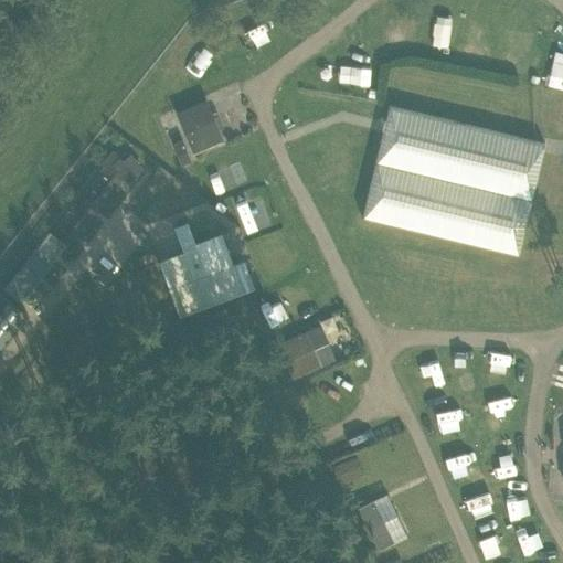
[(242,22),(251,39),(266,31),(258,14),(242,22)]
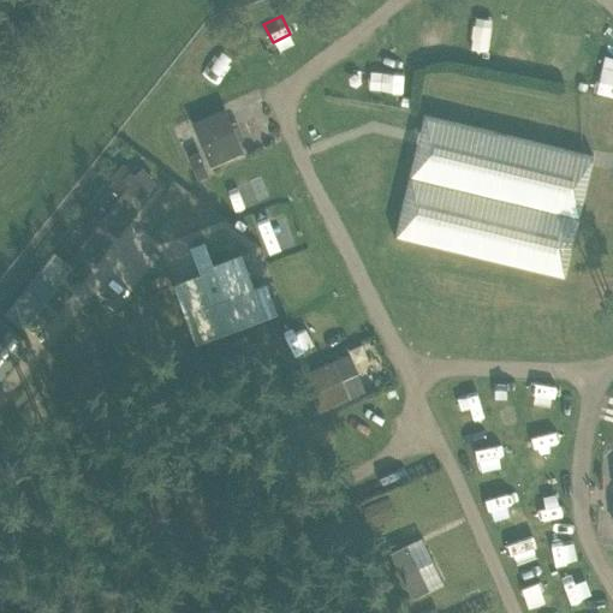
[(201,83),(219,70),(203,52),(186,65),(201,83)]
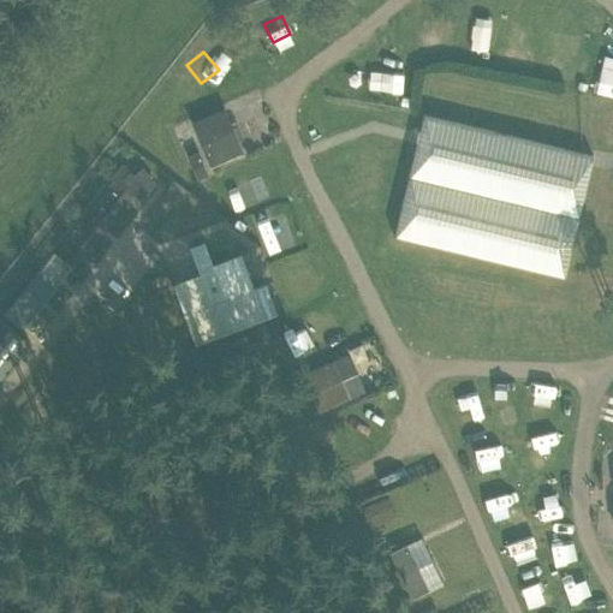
[(208,170),(245,156),(227,109),(191,123),(208,170)]
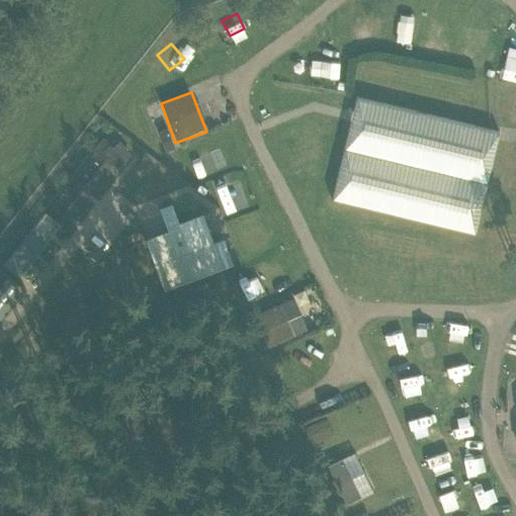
[(475,235),(500,132),(360,97),(358,98),(334,200),(475,235)]
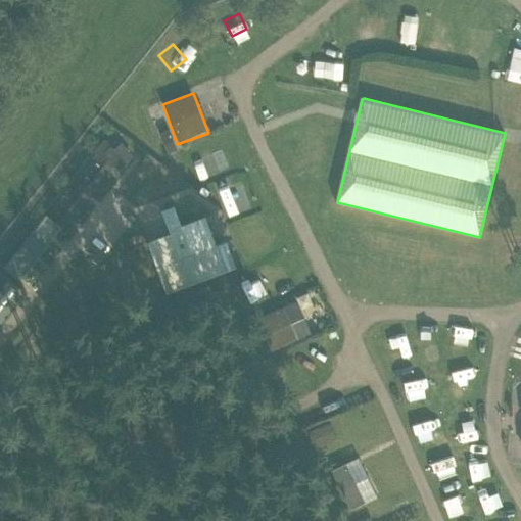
[(170,132),(160,136),(169,154),(178,151),(170,132)]
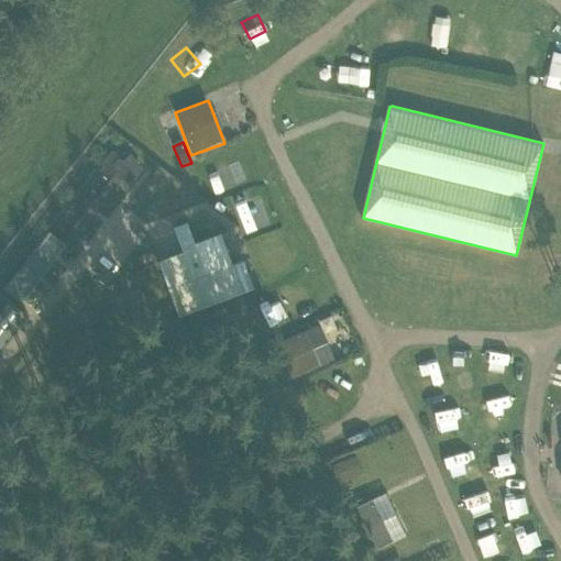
[(113,151),(89,177),(112,198),(142,165),(130,153),(124,160),(113,151)]
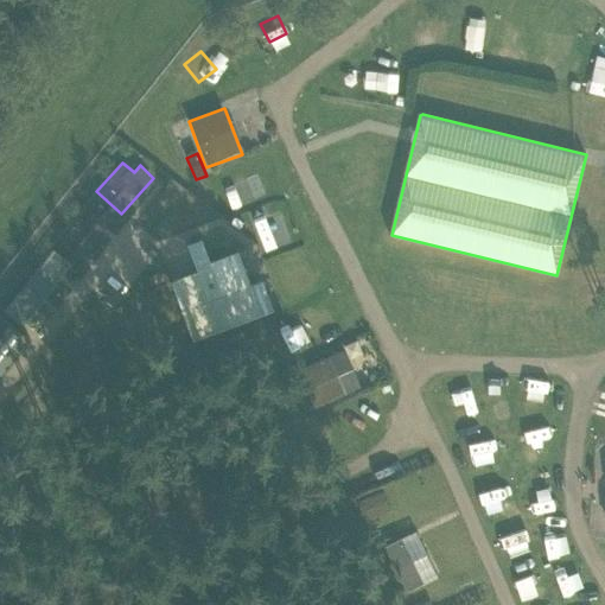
[(252,201),(263,184),(250,176),(240,192),(252,201)]
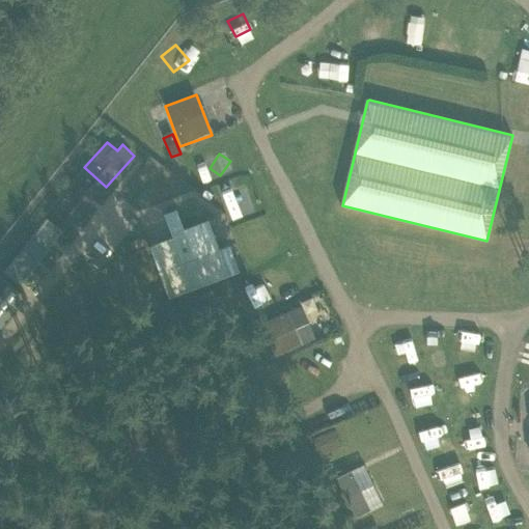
[(246,194),(224,202),(231,220),(252,213),(246,194)]
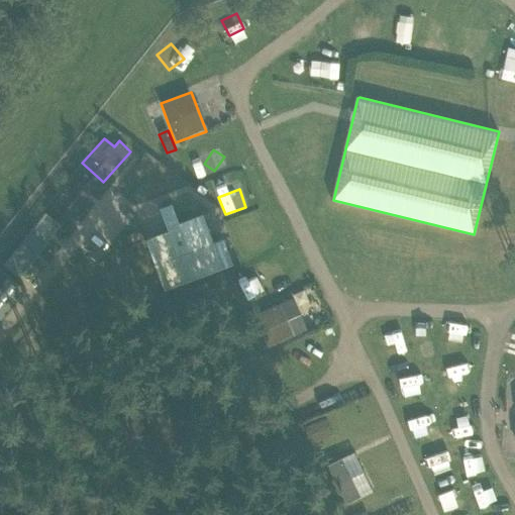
[(232,265),(223,241),(213,245),(202,217),(180,226),(173,206),(162,210),(171,233),(148,241),(167,289),(232,265)]
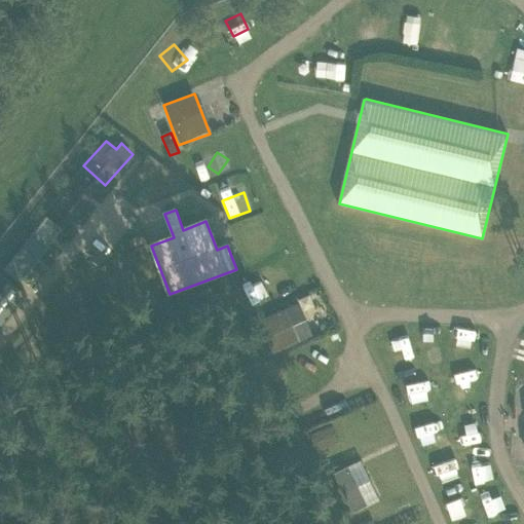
[(35,230),(6,267),(22,279),(51,242),(35,230)]
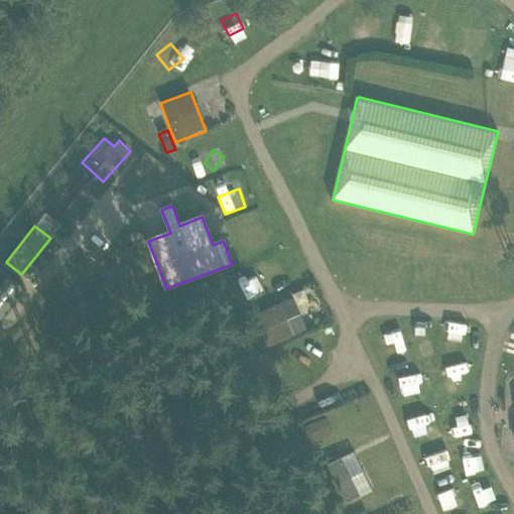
[(278,270),(259,280),(268,299),(288,289),(278,270)]
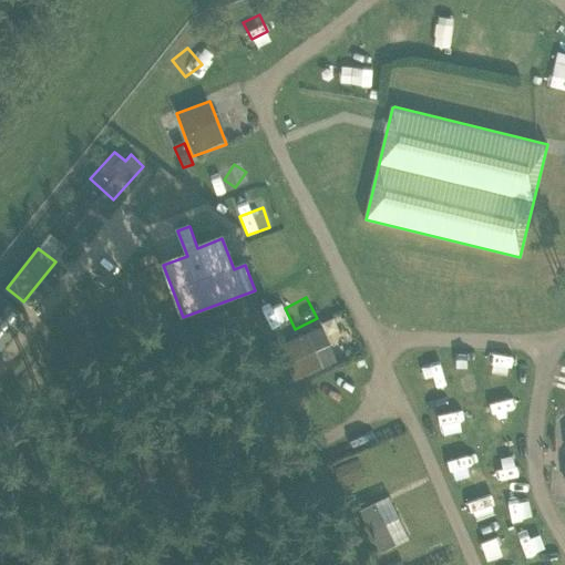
[(0,352),(29,318),(11,304),(0,317),(0,352)]
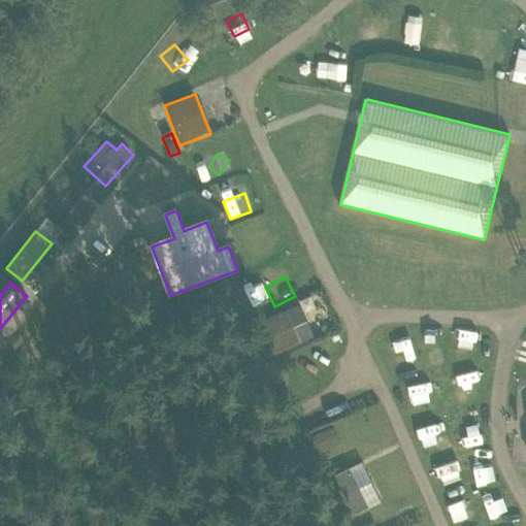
[(261,321),(273,355),(316,339),(302,305),(261,321)]
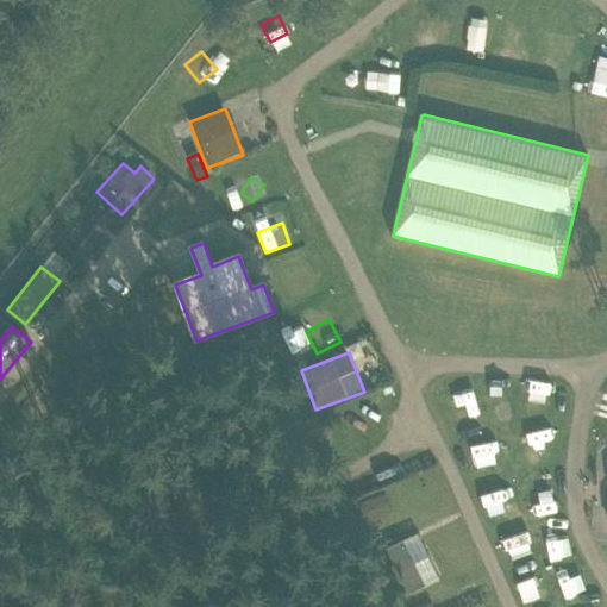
[(367,518),(387,517),(386,501),(365,502),(367,518)]
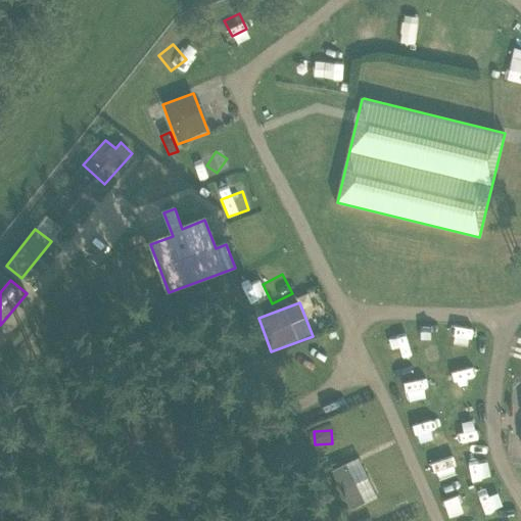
[(359,458),(331,470),(350,511),(378,499),(359,458)]
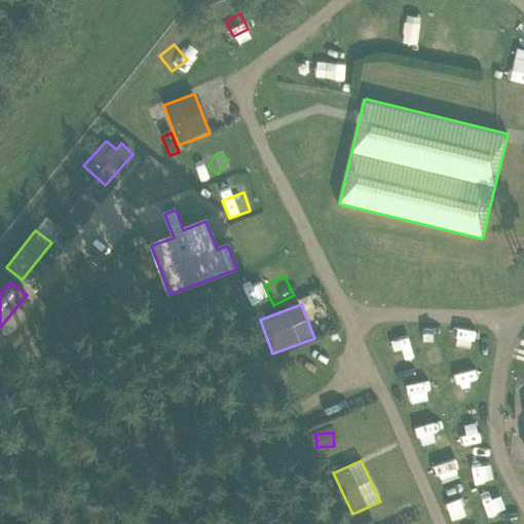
[(474,518),(470,500),(450,504),(454,522),(474,518)]
